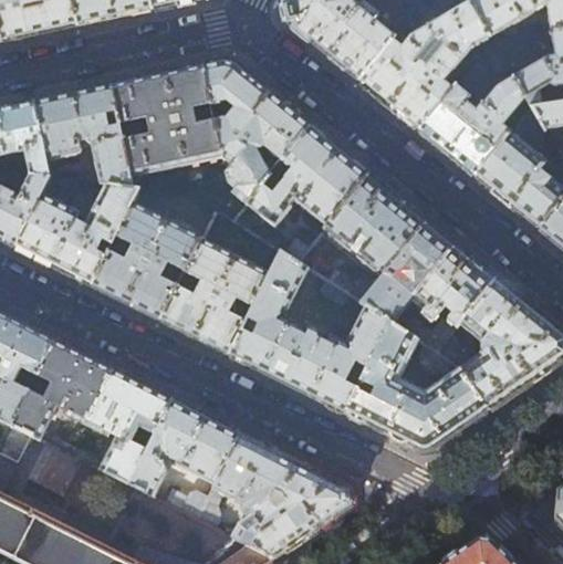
[(0,39),(40,30),(75,23),(70,0),(0,0),(0,39)]
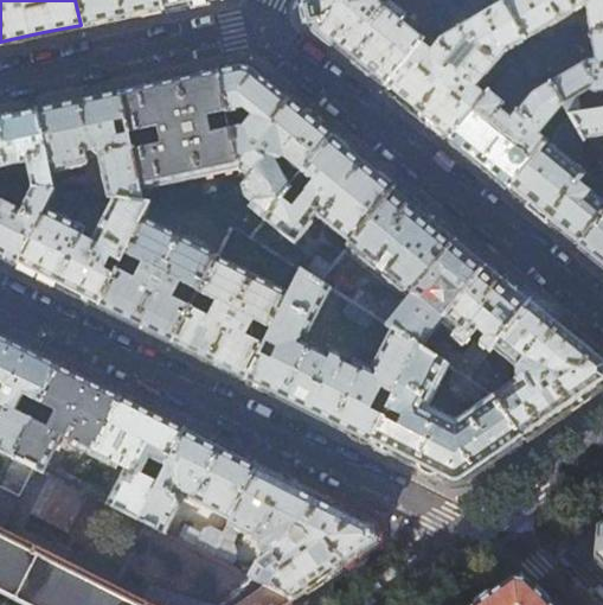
[(160,7),(159,0),(75,0),(81,25),(121,16),(138,12),(160,7)]
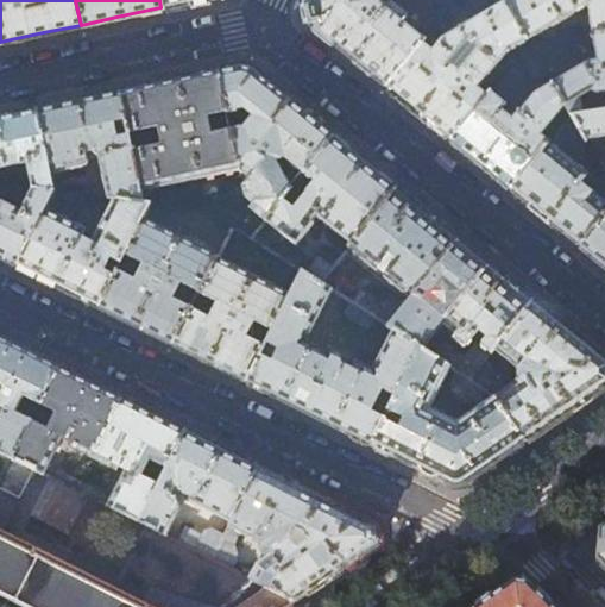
[(303,0),(302,4),(307,20),(384,85),(421,42),(424,38),(404,22),(407,18),(405,17),(407,13),(391,0),(389,0),(386,4),(380,0),(303,0)]
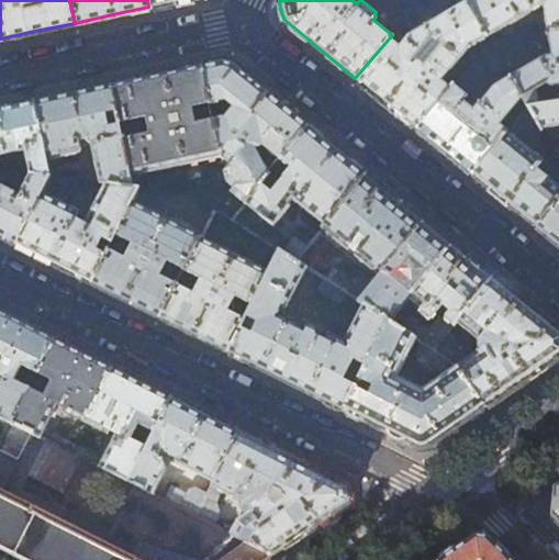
[(468,44),(485,34),(466,0),(461,0),(407,32),(397,45),(389,38),(355,78),(394,110),(414,126),(448,87),(440,80),(468,44)]
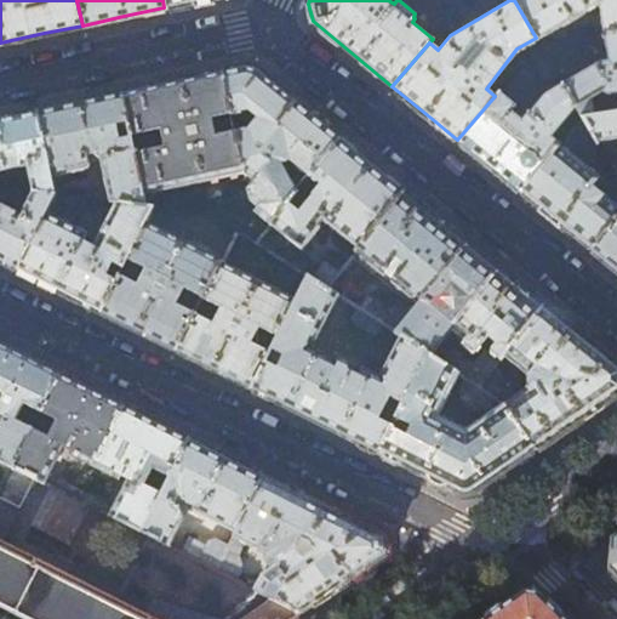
[(514,0),(536,38),(595,4),(599,10),(598,11),(601,32),(616,29),(616,0),(514,0)]
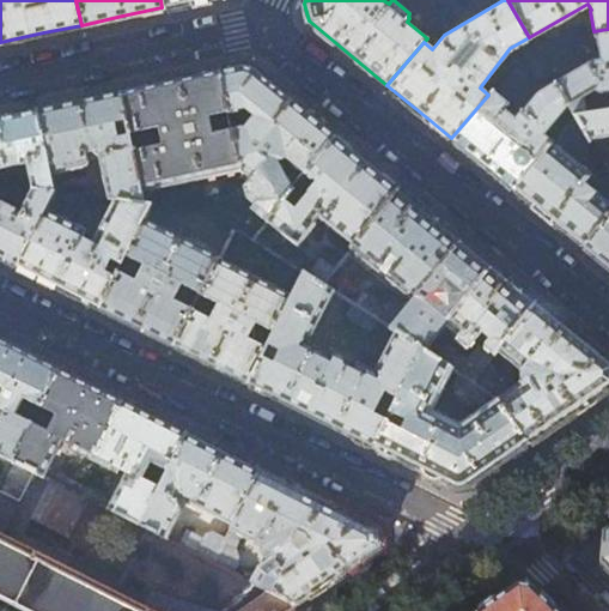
[(552,31),(553,38),(576,35),(574,25),(552,31)]
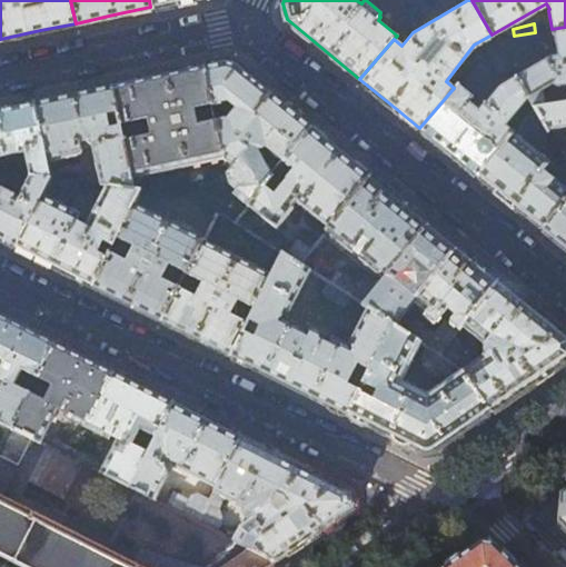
[(565,27),(552,29),(555,52),(549,53),(514,75),(526,97),(532,106),(565,99),(565,91),(543,96),(542,88),(552,82),(553,83),(554,85),(555,86),(556,86),(557,86),(565,83),(565,27)]
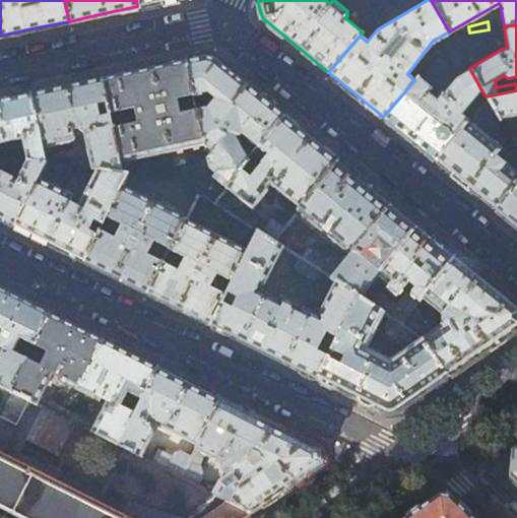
[(448,50),(455,62),(463,57),(456,45),(448,50)]
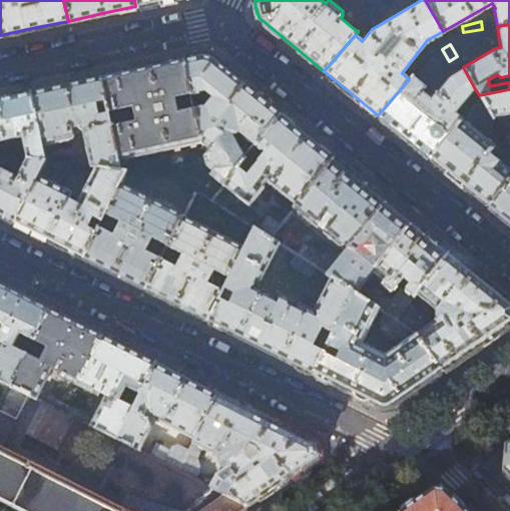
[(198,54),(181,58),(189,92),(190,100),(199,141),(207,147),(220,132),(212,124),(230,102),(227,99),(242,82),(213,58),(198,54)]
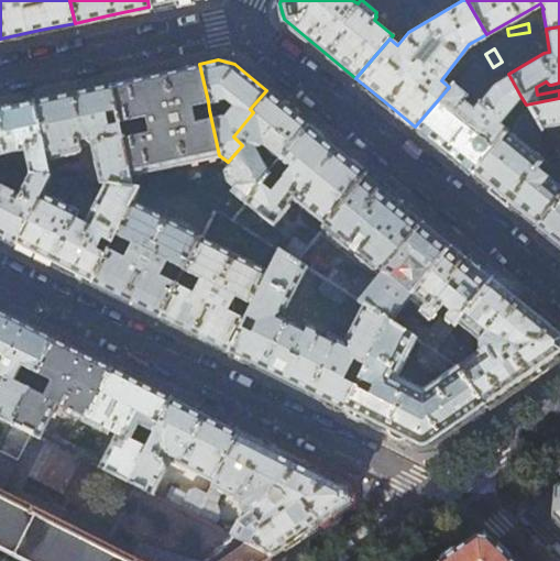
[(194,121),(190,105),(208,101),(199,64),(108,83),(129,175),(219,155),(209,110),(205,111),(205,119),(194,121)]
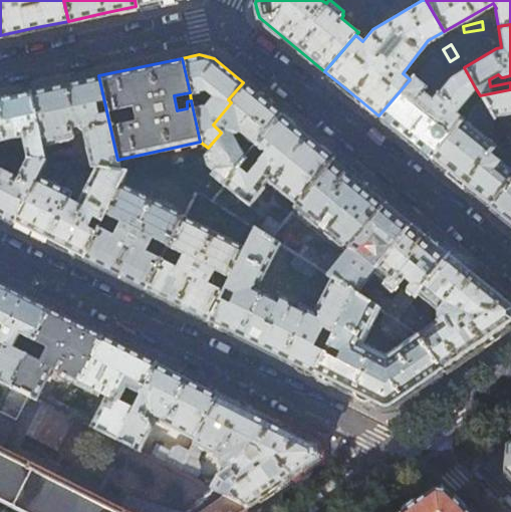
[(455,112),(475,87),(464,67),(450,75),(433,97),(424,90),(428,85),(414,75),(410,79),(378,115),(393,126),(413,144),(430,158),(462,117),(455,112)]
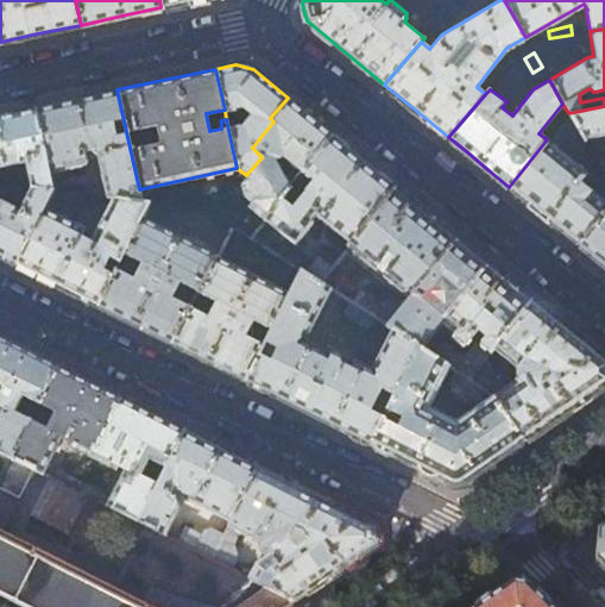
[(117,89),(35,107),(50,171),(83,163),(84,162),(86,161),(86,158),(84,150),(86,150),(88,150),(92,149),(98,150),(107,196),(113,198),(142,201),(139,189),(117,89)]
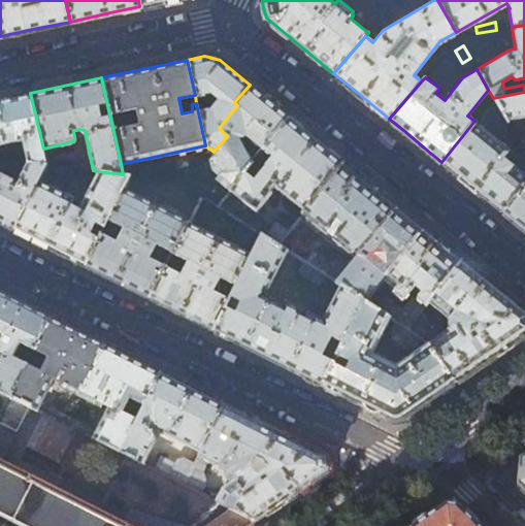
[(275,106),(250,85),(234,102),(237,105),(219,128),(227,136),(214,152),(208,159),(208,162),(206,165),(216,172),(211,177),(226,189),(244,165),(260,148),(288,116),(275,106)]
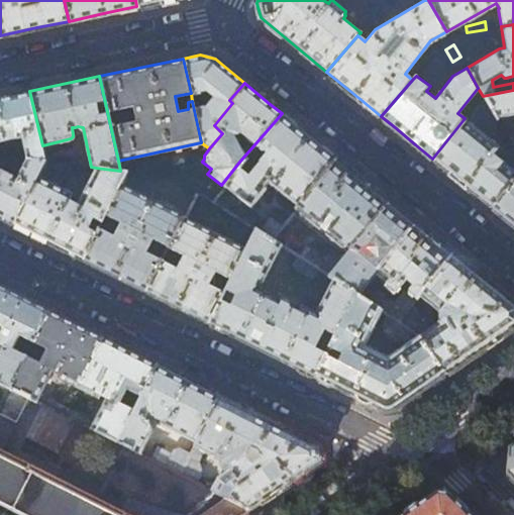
[(513,90),(483,96),(491,110),(495,116),(513,113),(513,90)]
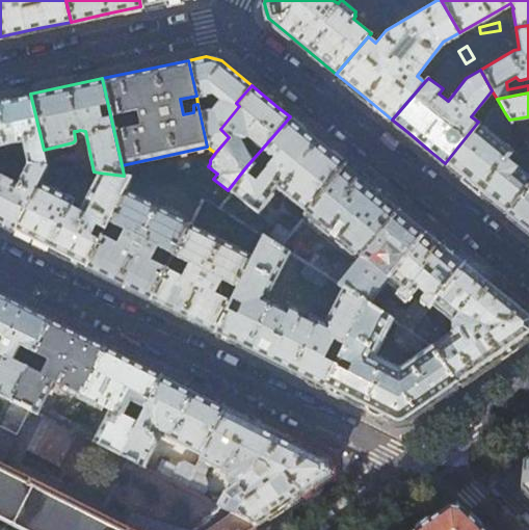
[(0,152),(6,151),(5,144),(23,140),(28,163),(47,165),(44,150),(30,94),(0,100),(0,152)]
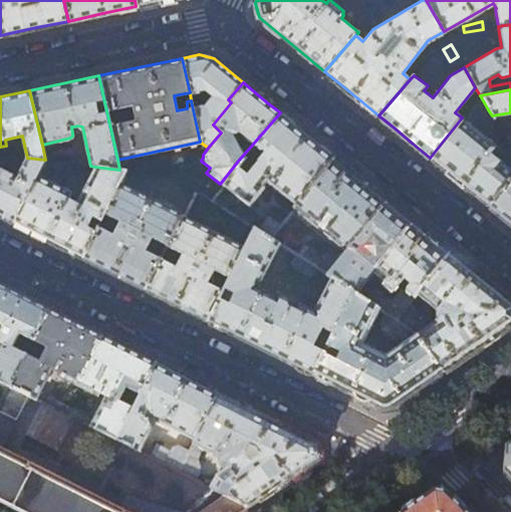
[(473,129),(488,109),(480,95),(462,117),(430,158),(447,172),(488,205),(510,176),(510,171),(489,154),(495,146),(473,129)]
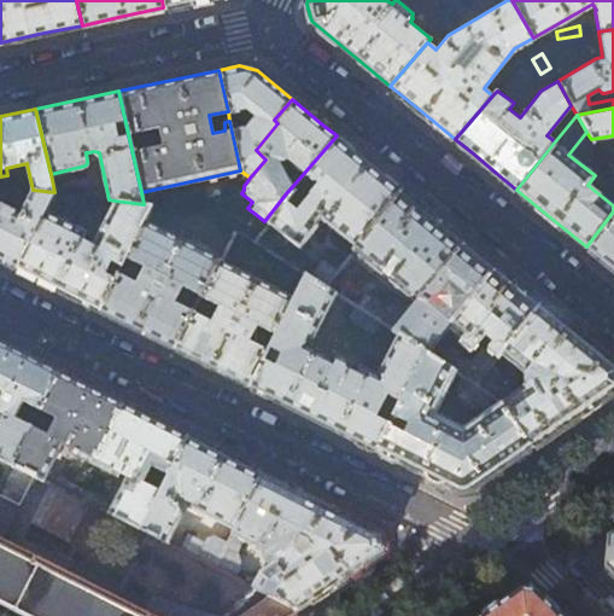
[(337,135),(304,173),(315,181),(298,202),(286,193),(264,221),(297,247),(313,225),(313,222),(311,221),(315,216),(352,244),(401,187),(368,161),(337,135)]
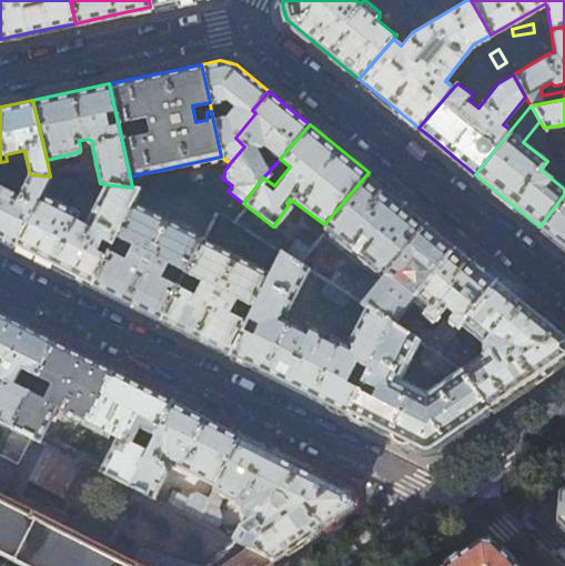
[(426,221),(369,172),(324,224),(322,229),(345,248),(360,231),(363,235),(360,240),(363,243),(354,255),(379,275),(426,221)]
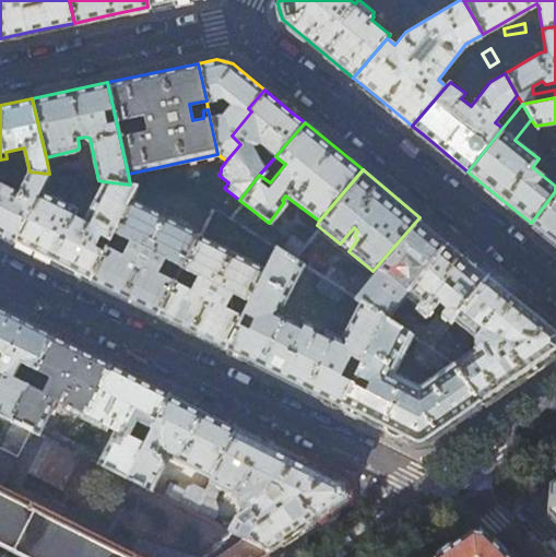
[(0,235),(13,241),(14,241),(42,190),(44,185),(49,174),(30,172),(19,192),(1,184),(4,178),(0,176),(0,235)]
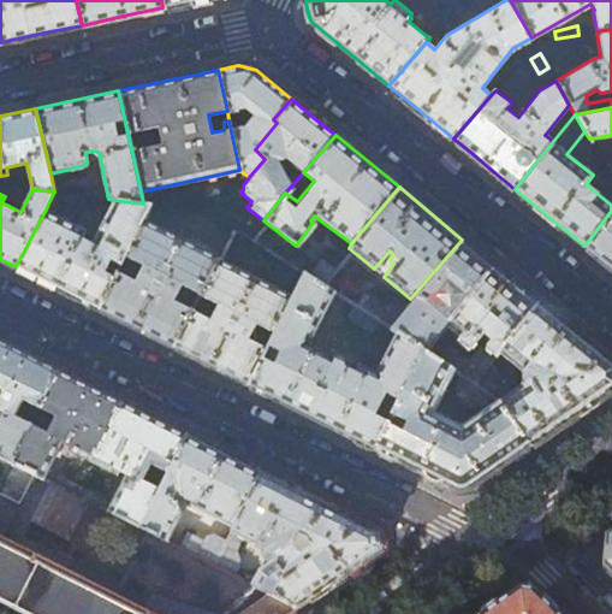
[(83,195),(54,192),(48,204),(81,208),(83,195)]
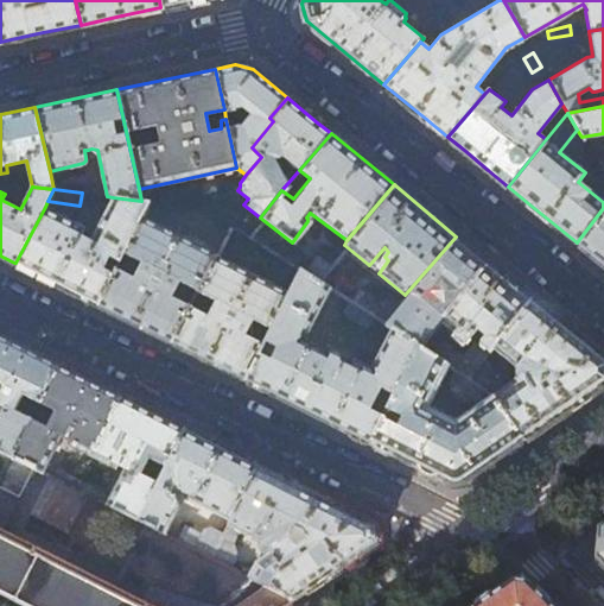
[(150,202),(141,201),(113,197),(90,241),(81,237),(86,227),(45,207),(16,263),(96,303),(142,218),(150,202)]
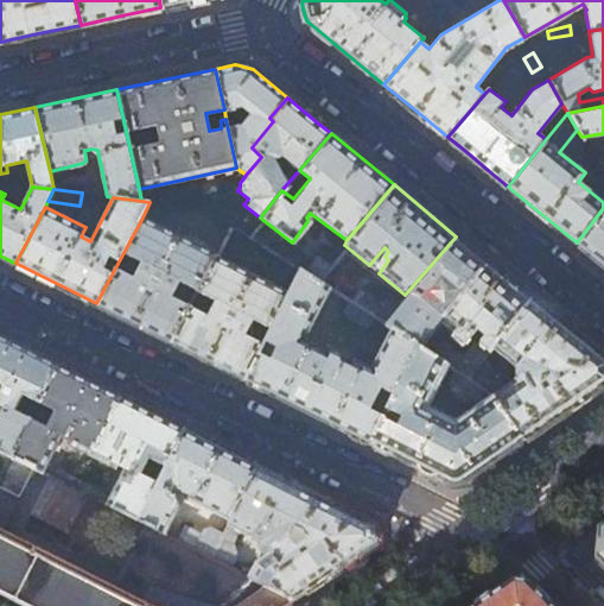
[(603,208),(577,242),(603,264),(603,208)]
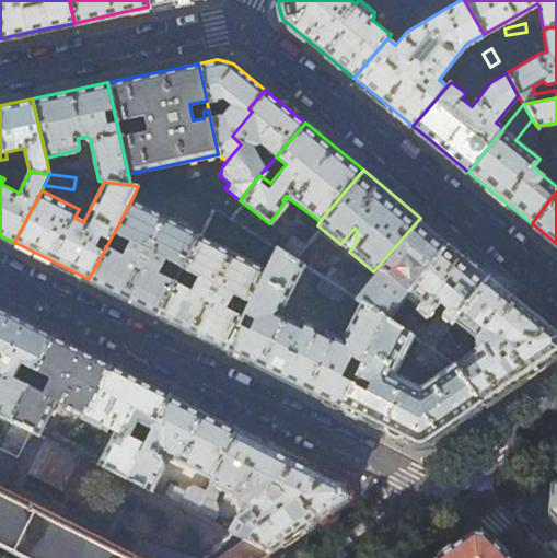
[(158,314),(197,235),(198,233),(131,200),(89,279),(158,314)]
